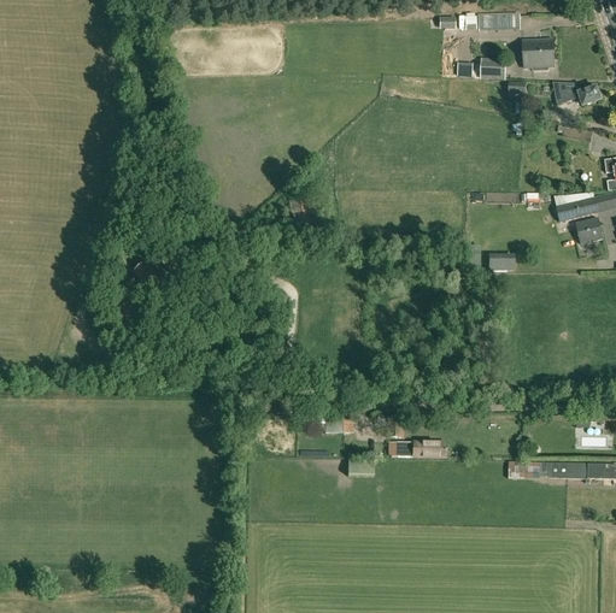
[(476,16),(477,28),(517,27),(517,23),(517,15),(476,16)]
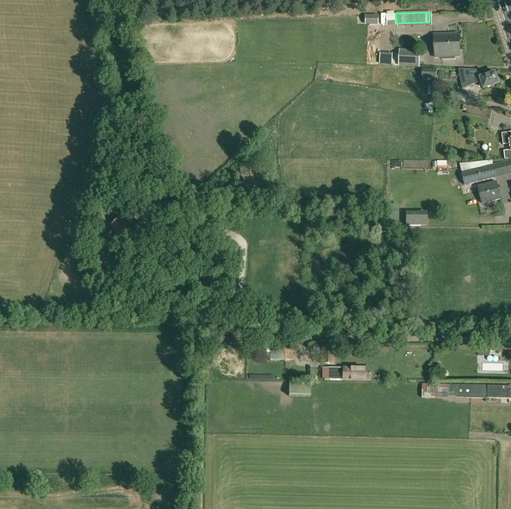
[(385,13),(385,23),(394,23),(394,13),(385,13)]
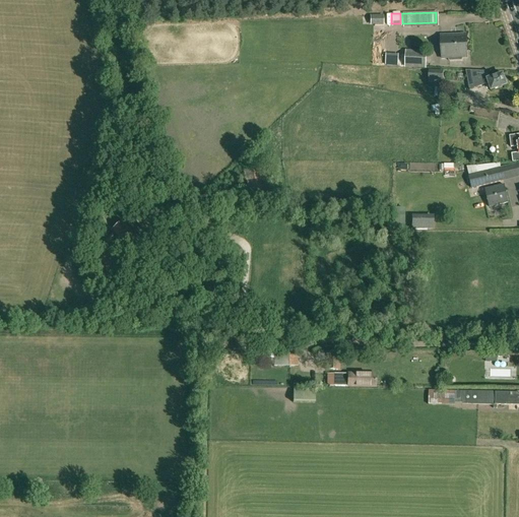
[(448,58),(452,58),(461,58),(461,55),(466,55),(465,31),(440,34),(441,56),(447,56),(448,58)]
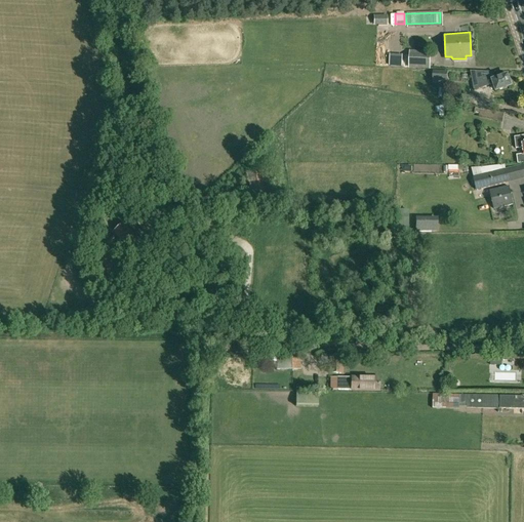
[(408,65),(429,66),(430,49),(409,48),(408,65)]
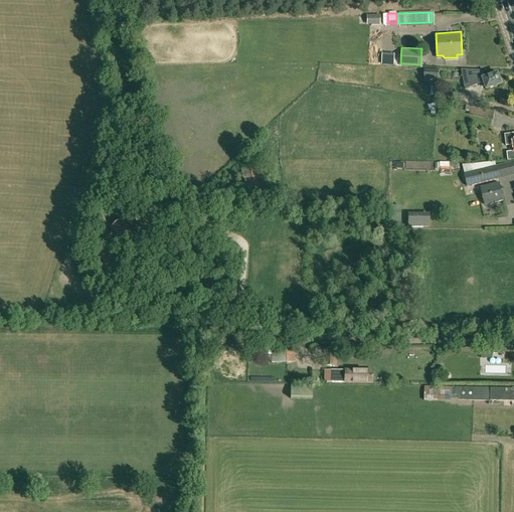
[(423,76),(438,77),(439,67),(423,66),(423,76)]
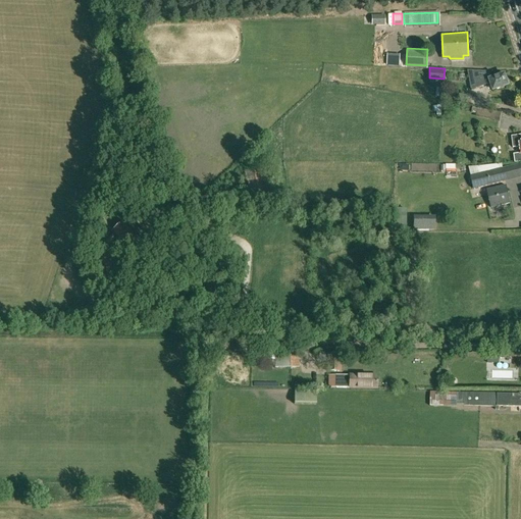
[(490,73),(489,69),(467,68),(471,87),(489,81),(492,88),(508,83),(508,82),(509,81),(507,76),(506,76),(505,71),(497,74),(496,71),(490,73)]
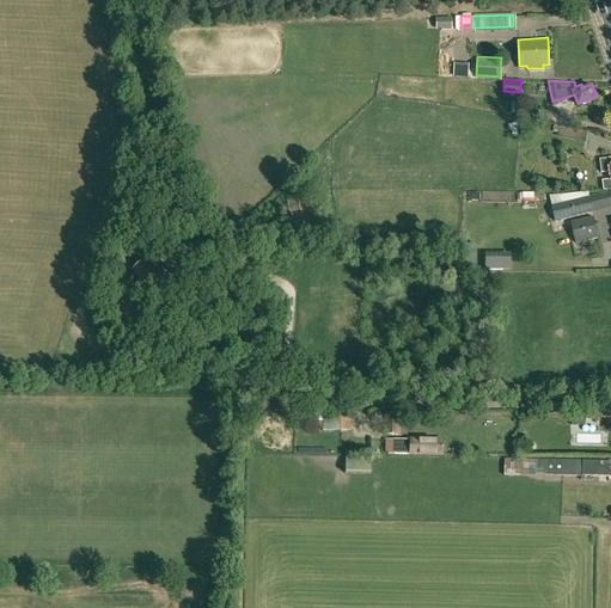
[(572,136),(574,126),(558,123),(557,129),(557,134),(572,136)]
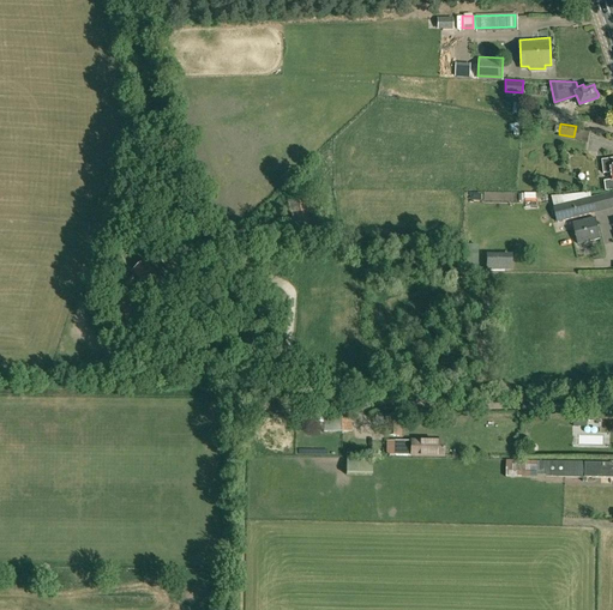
[(612,155),(601,157),(602,171),(610,170),(611,177),(604,179),(604,188),(612,187),(612,155)]
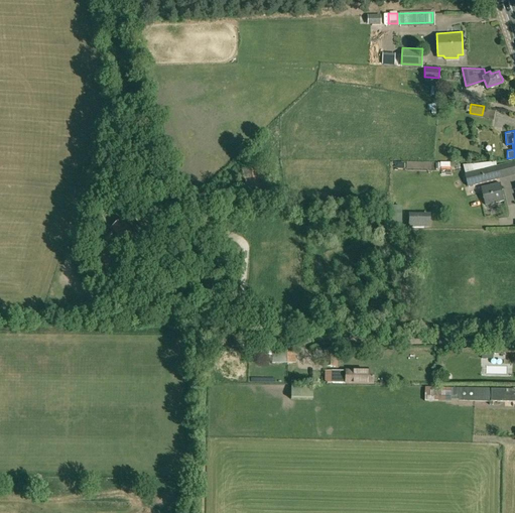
[(259,167),(258,158),(257,156),(239,159),(241,170),(243,180),(239,181),(239,183),(238,183),(237,184),(238,190),(244,190),(246,201),(264,198),(262,186),(268,185),(265,166),(259,167)]
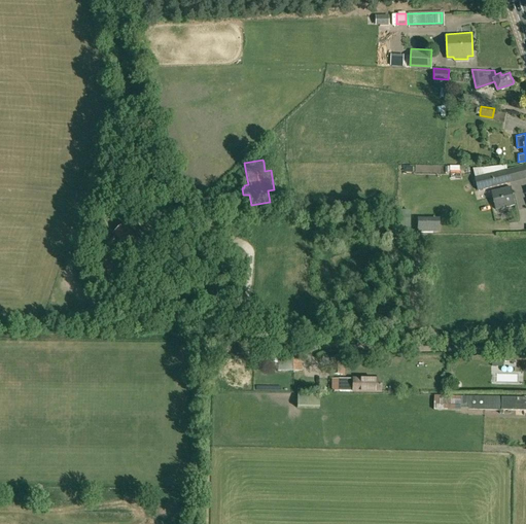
[(510,180),(506,167),(475,175),(478,188),(510,180)]
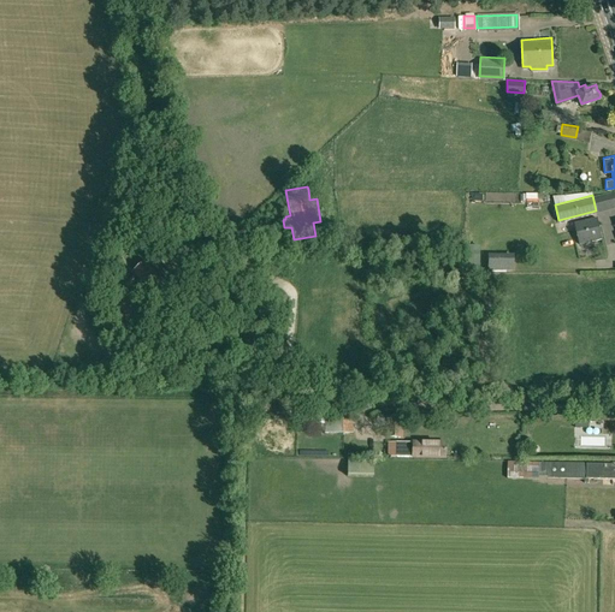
[(580,242),(602,237),(596,215),(574,221),(580,242)]
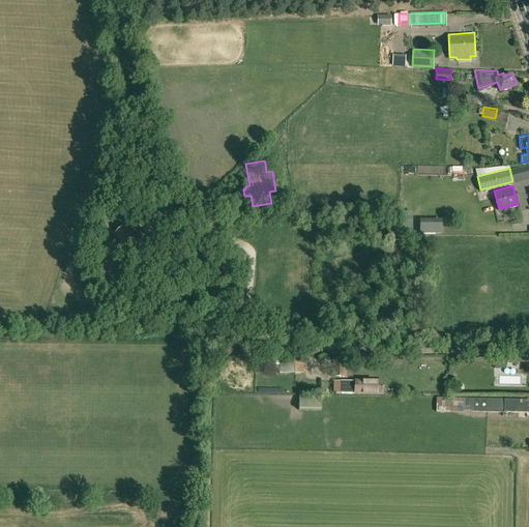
[(113,232),(127,249),(137,239),(123,223),(113,232)]
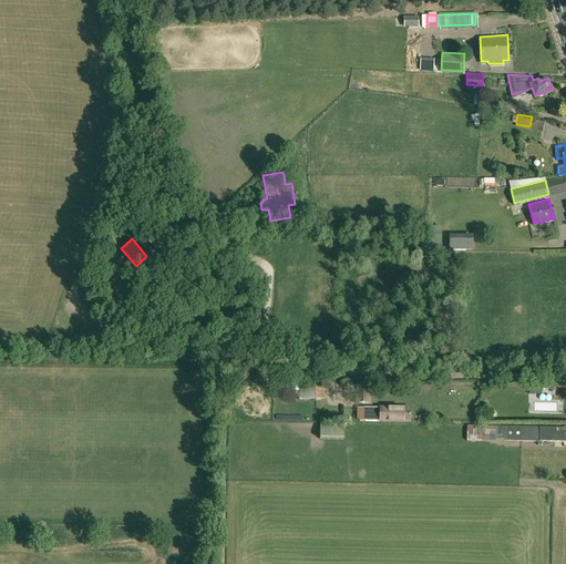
[(154,279),(147,285),(152,289),(158,284),(154,279)]
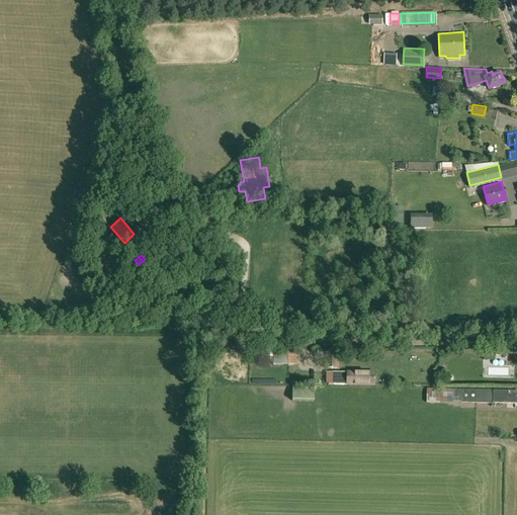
[(271,348),(271,363),(286,363),(286,348),(271,348)]
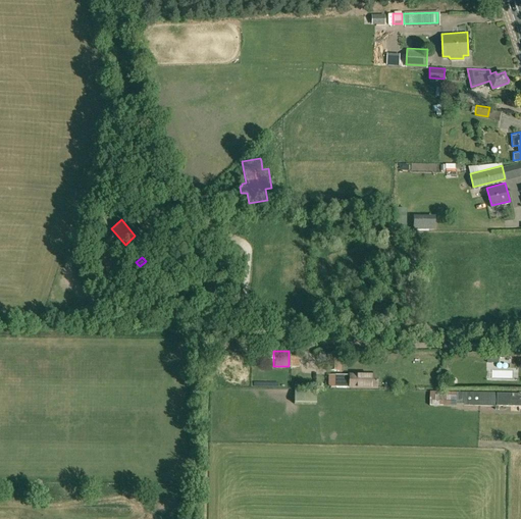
[(326,368),(339,369),(340,352),(327,351),(326,368)]
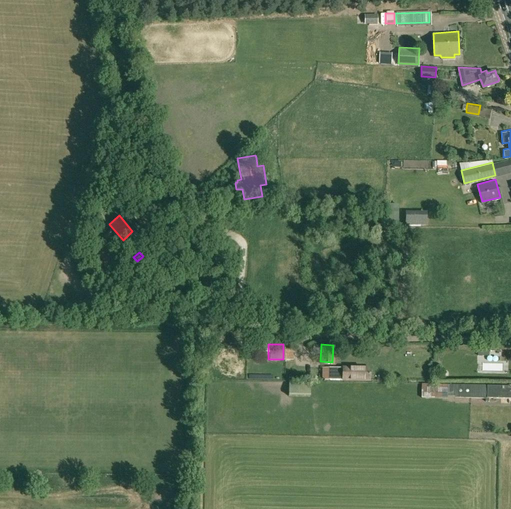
[(369,367),(328,366),(328,377),(368,378),(369,367)]
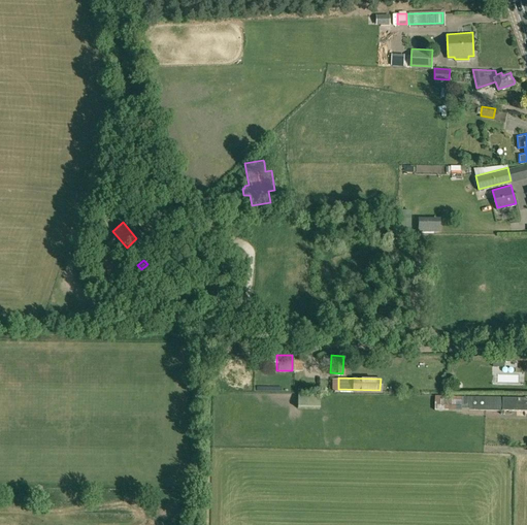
[(468,408),(478,408),(500,409),(500,412),(503,412),(503,408),(526,408),(526,394),(524,394),(524,396),(502,395),(502,396),(461,394),(435,394),(434,407),(461,407),(461,406),(468,406),(468,408)]
